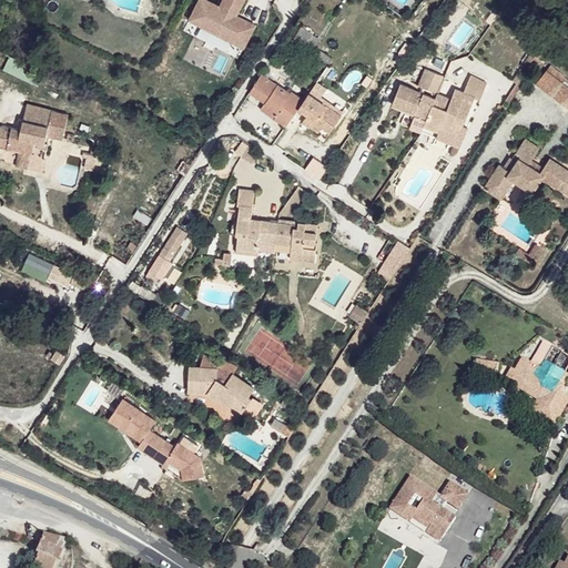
[(244,0),(224,0),(223,0),(220,0),(217,6),(208,0),(200,0),(186,30),(241,58),(256,27),(240,18),(244,10),(241,8),(244,0)]
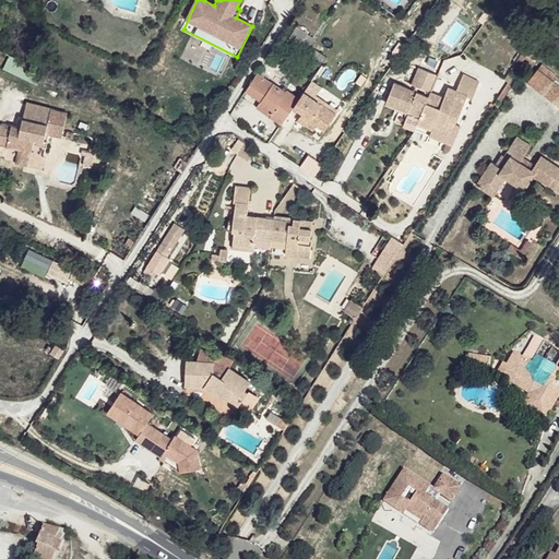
[(308,34),(297,51),(304,57),(306,52),(314,39),(308,34)]
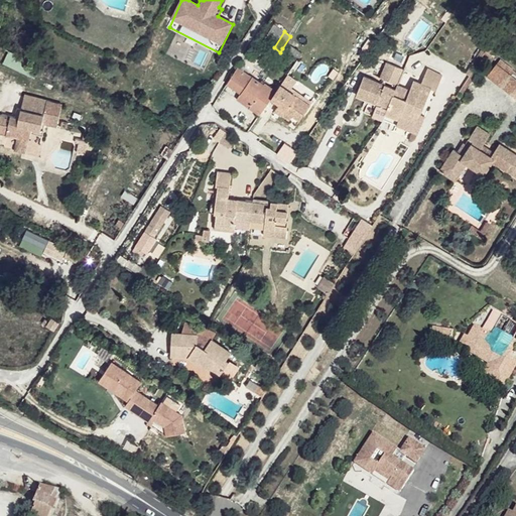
[(496,45),(491,42),(484,53),(488,56),(496,45)]
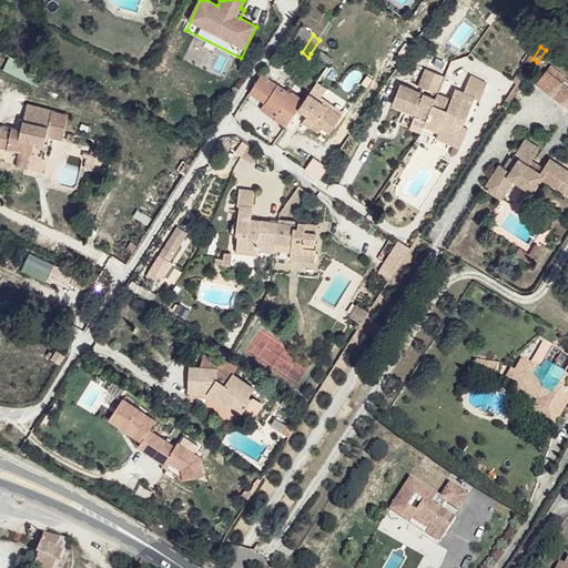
[(29,82),(37,69),(10,56),(3,69),(29,82)]
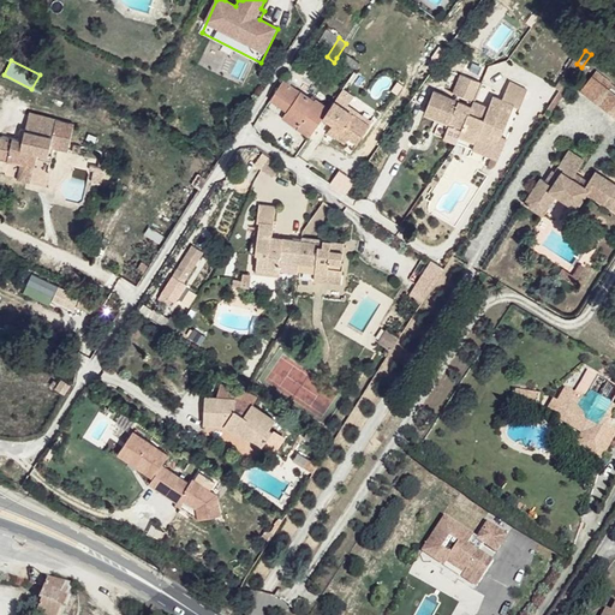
[(481,82),(459,73),(452,93),(473,101),(481,82)]
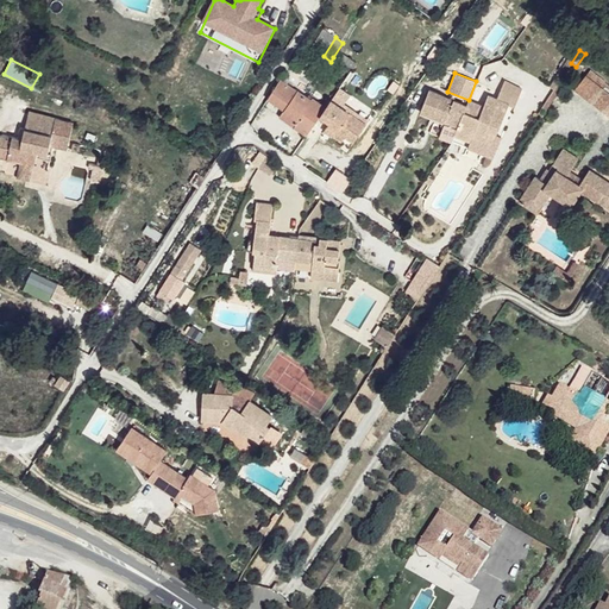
[(608,92),(585,74),(573,89),(608,117),(608,114),(608,92)]
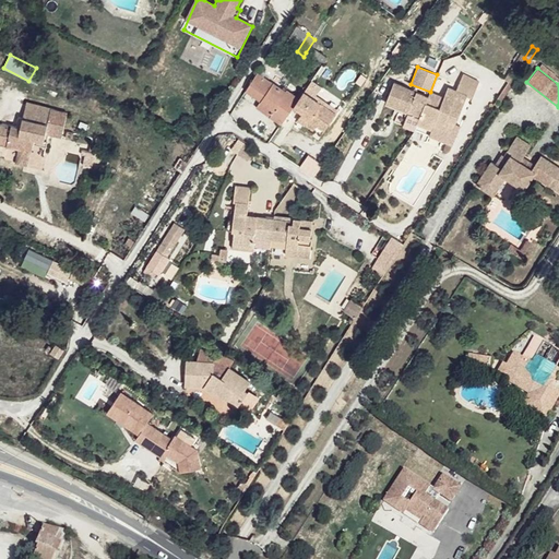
[(257,72),(245,92),(260,102),(274,110),(270,117),(281,125),(292,109),(299,99),(286,90),(285,92),(257,72)]
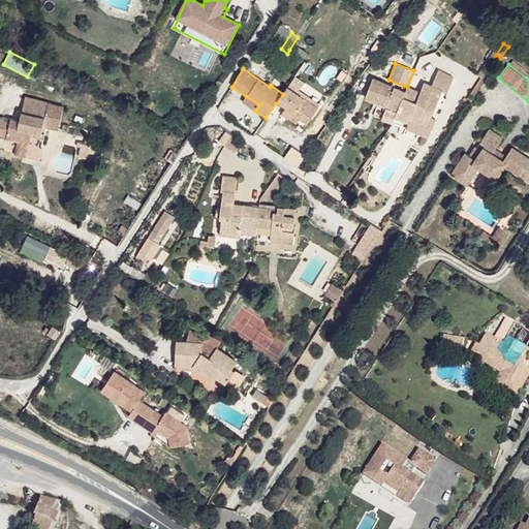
[(414,102),(403,97),(397,111),(395,118),(398,119),(408,122),(409,119),(422,123),(425,115),(430,117),(440,91),(445,93),(454,75),(437,70),(431,86),(423,82),(414,102)]
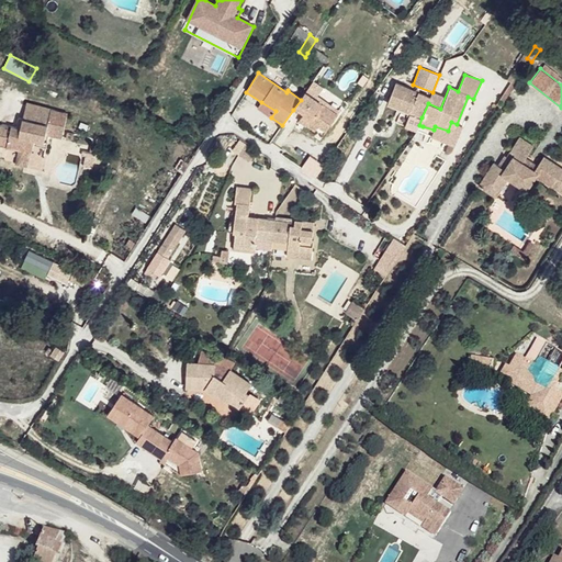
[(516,78),(515,77),(510,83),(498,101),(502,103),(510,88),(516,78)]
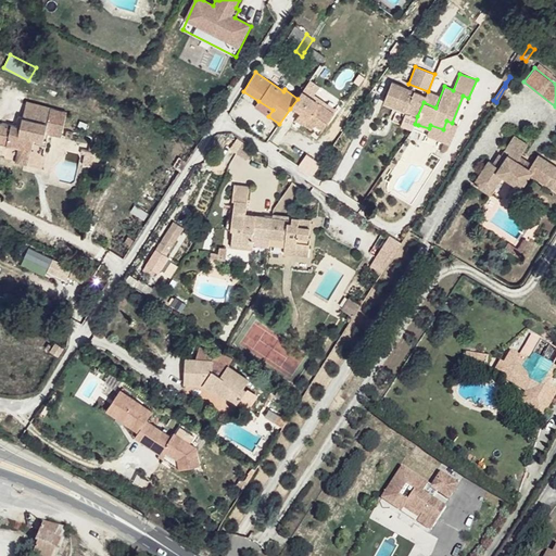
[(390,80),(381,101),(405,112),(417,116),(424,102),(426,97),(390,80)]
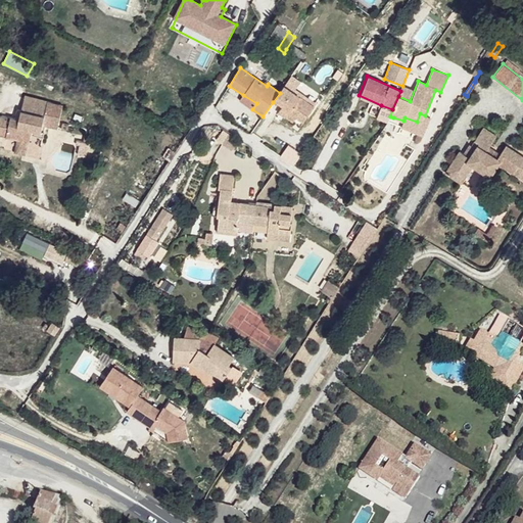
[(284,86),(280,93),(273,102),(280,107),(288,112),(286,117),(293,123),(296,116),(300,110),(308,116),(315,106),(284,86)]
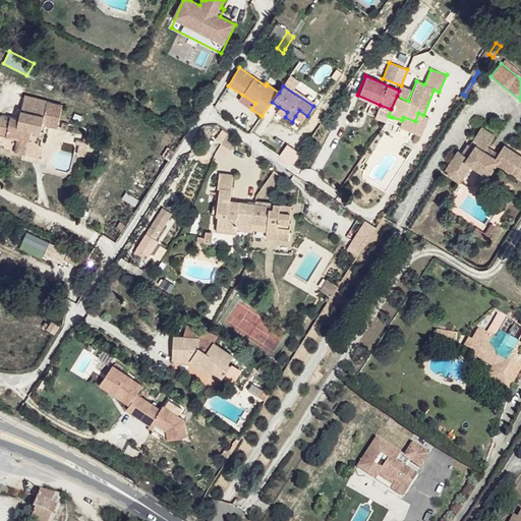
[(255,103),(242,95),(237,101),(251,109),(255,103)]
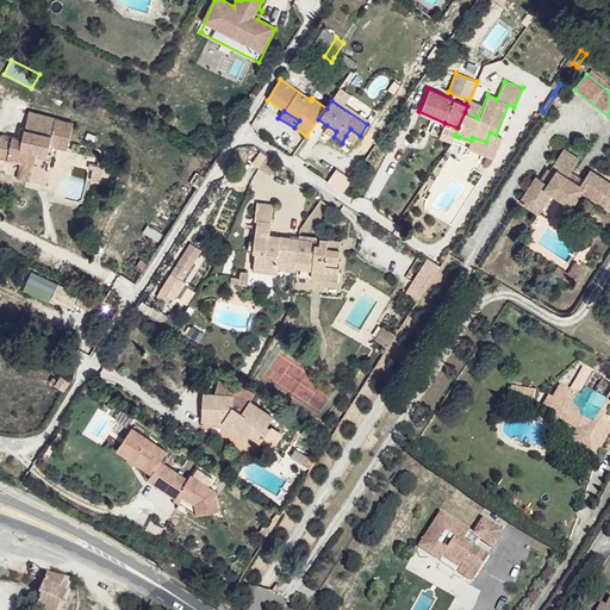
[(56,119),(29,112),(24,130),(51,137),(56,119)]
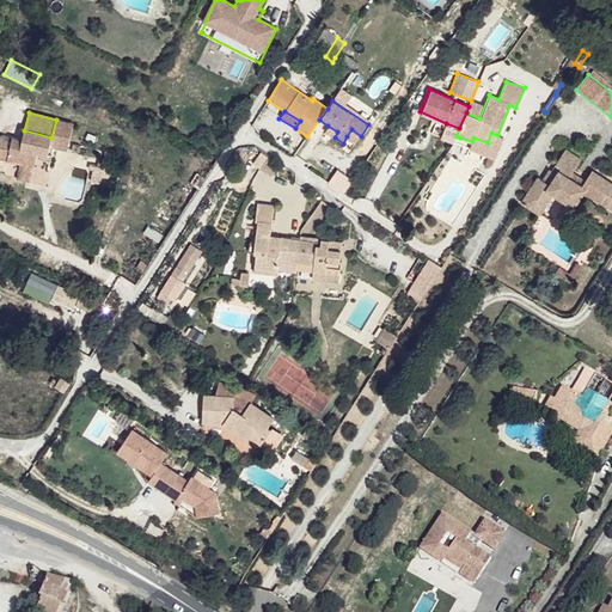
[(51,138),(24,130),(23,140),(4,136),(0,138),(0,159),(20,164),(34,167),(35,167),(37,158),(37,153),(48,155),(50,147),(68,151),(75,123),(56,120),(51,138)]
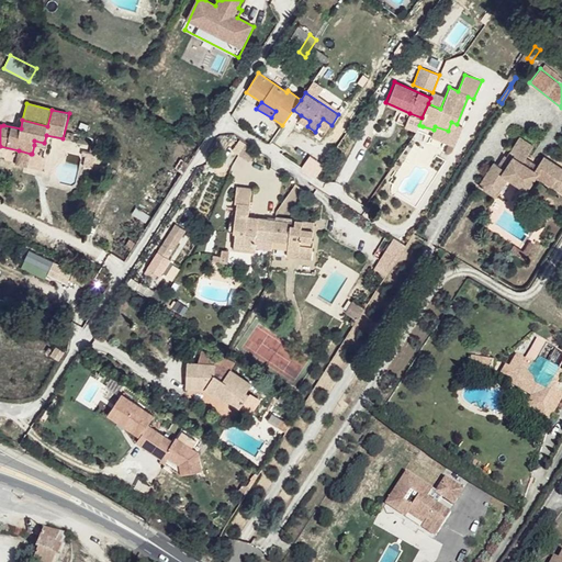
[(409,113),(406,120),(419,125),(422,117),(409,113)]
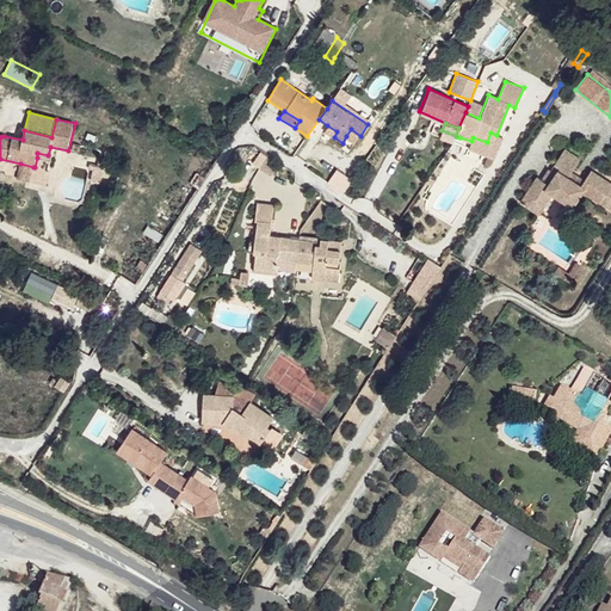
[(337,131),(327,125),(325,131),(334,137),(337,131)]
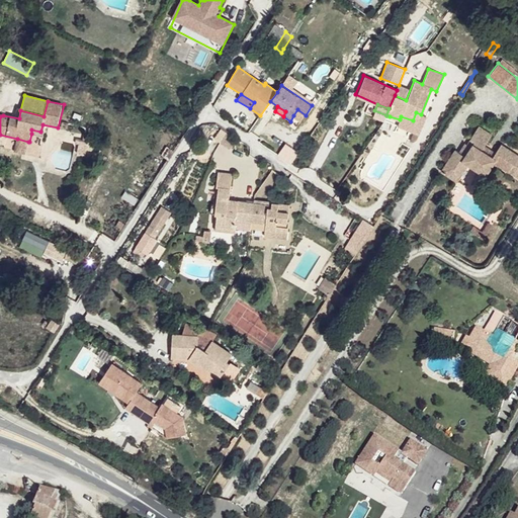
[(306,115),(297,109),(293,115),(301,120),(306,115)]
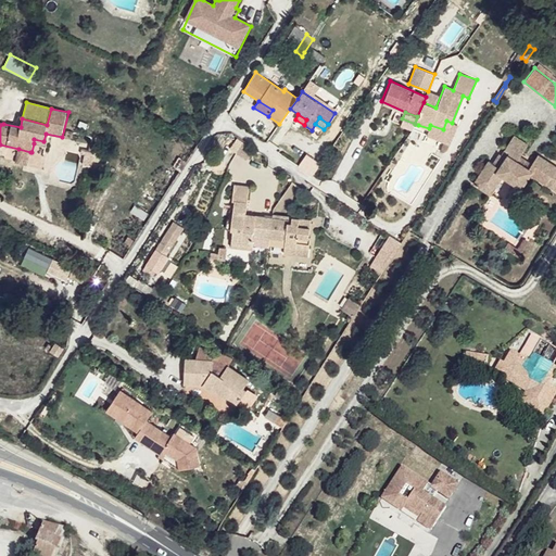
[(446,121),(443,129),(450,133),(452,123),(446,121)]
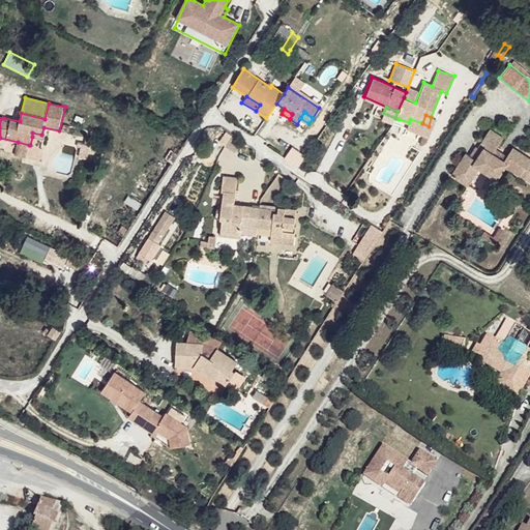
[(489,127),(481,139),(495,147),(502,137),(489,127)]
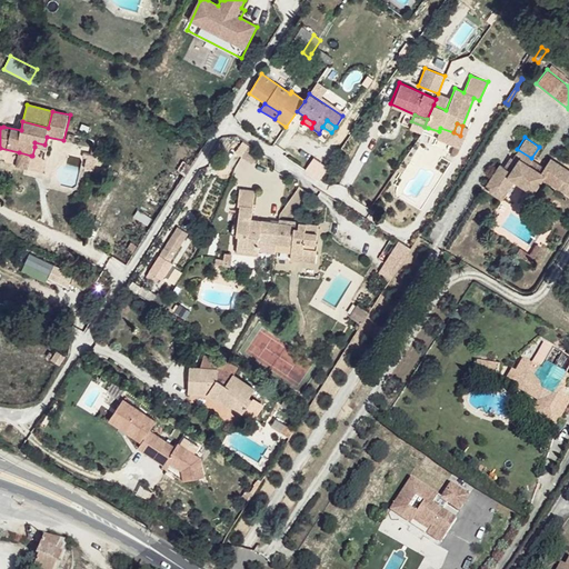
[(509,156),(502,166),(510,171),(519,158),(528,163),(531,158),(517,149),(511,157),(509,156)]
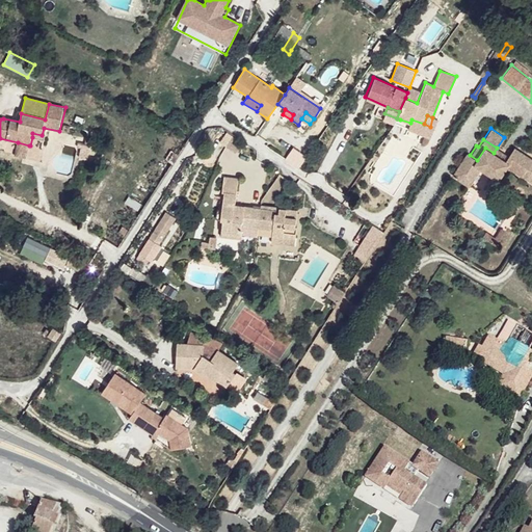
[(92,145),(79,141),(77,147),(82,149),(80,158),(88,160),(92,145)]
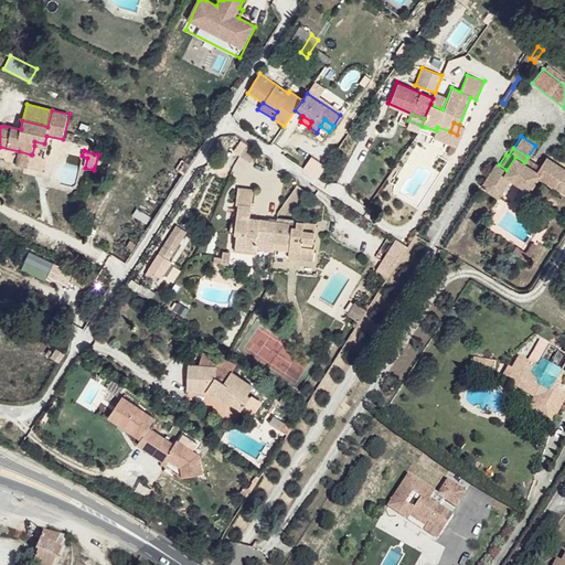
[(31,155),(19,151),(14,164),(28,168),(31,155)]
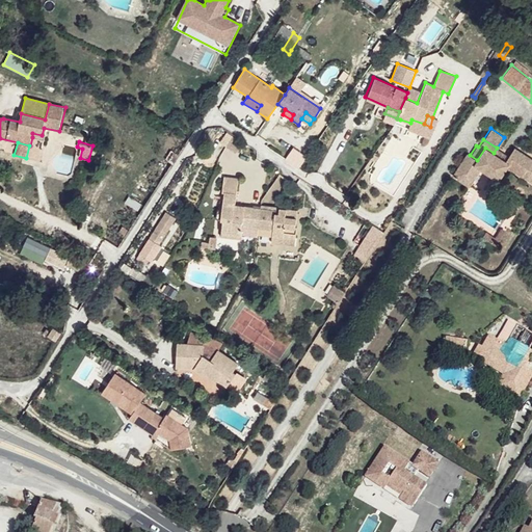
[(467,153),(452,175),(468,185),(480,168),(498,179),(507,165),(522,175),(527,166),(531,170),(531,167),(531,158),(514,147),(508,156),(505,160),(494,153),(485,148),(477,160),(470,155),(467,153)]
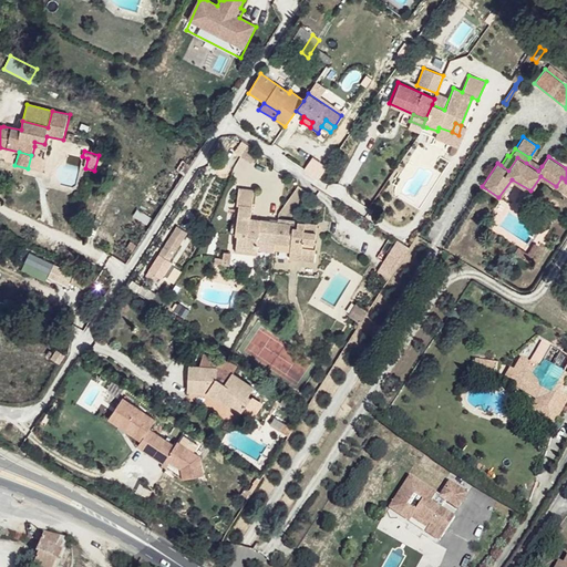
[(542,166),(529,157),(526,163),(538,171),(542,166)]
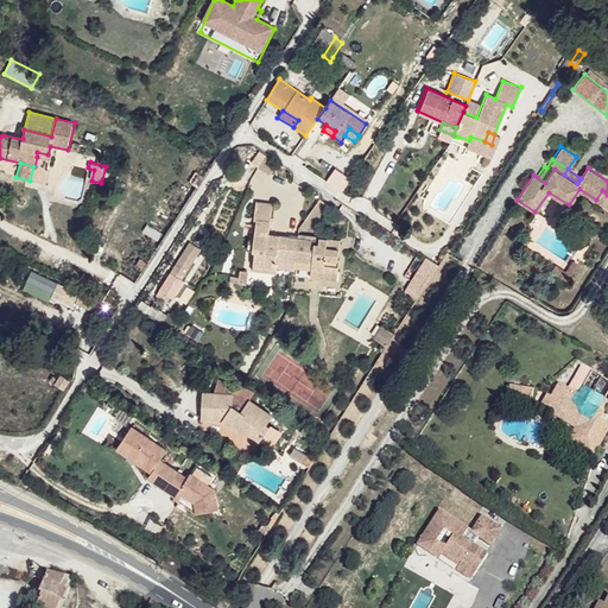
[(195,172),(189,182),(197,188),(204,177),(195,172)]
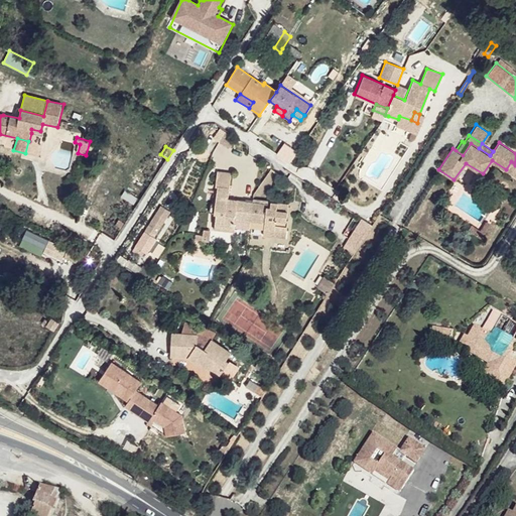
[(511,161),(506,169),(510,173),(515,165),(511,161)]
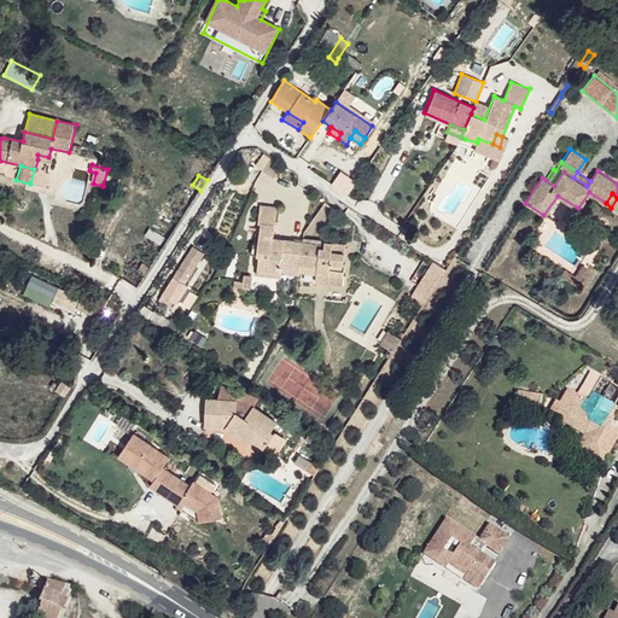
[(277,207),(260,205),(258,223),(261,223),(275,226),(277,207)]
